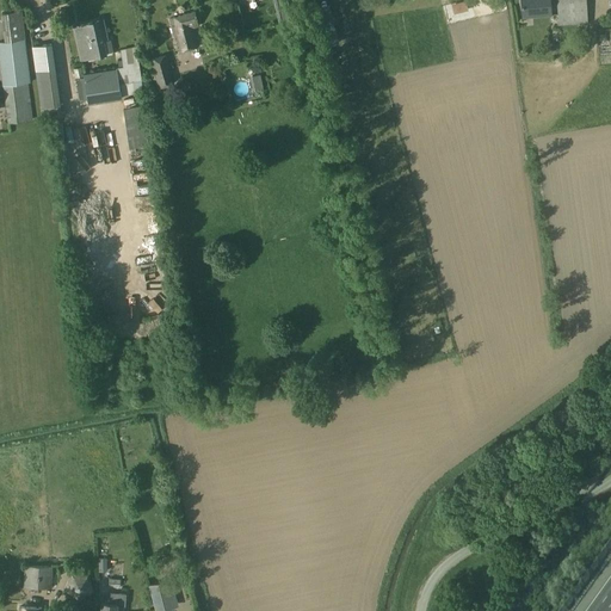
[(461,0),(450,5),(452,13),(467,8),(463,0),(461,0)]
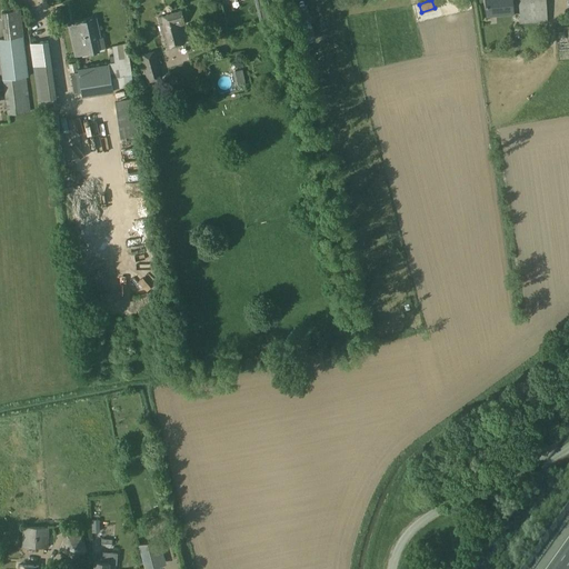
[(485,0),(487,16),(513,13),(511,0),(485,0)]
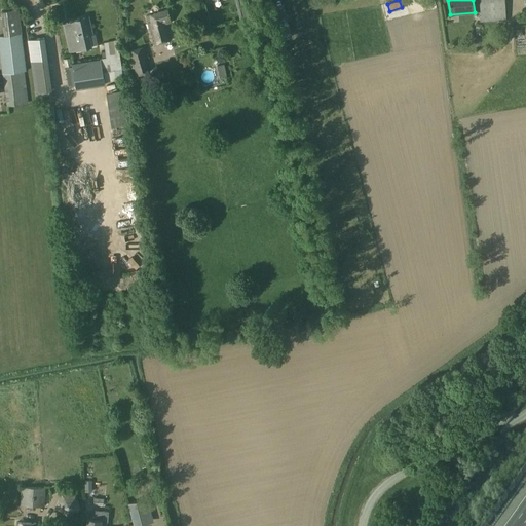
[(504,0),(478,0),(480,22),(505,20),(504,0)]
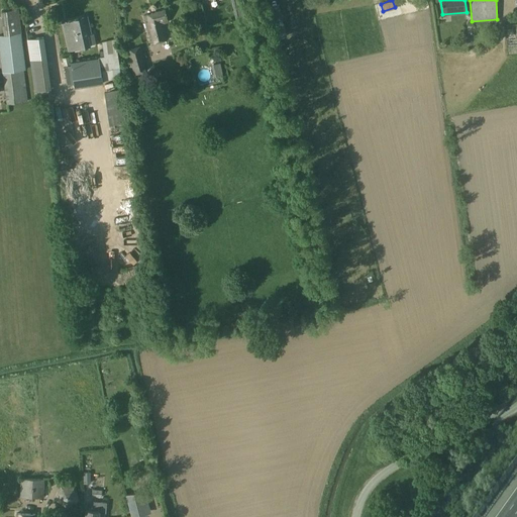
[(4,35),(16,33),(20,33),(17,9),(1,11),(4,35)]
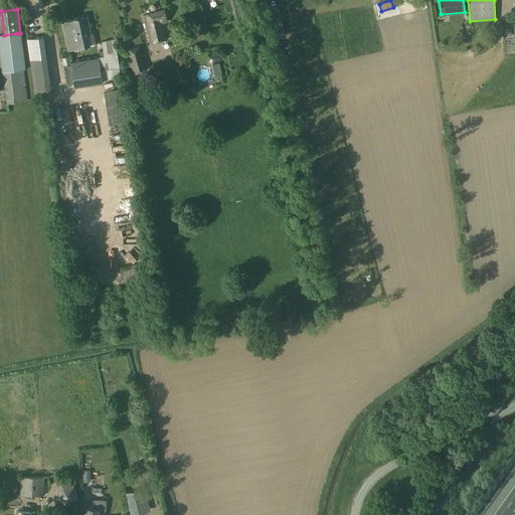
[(146,15),(143,16),(150,43),(154,42),(154,43),(164,40),(167,39),(163,23),(167,22),(164,9),(146,14),(146,15)]
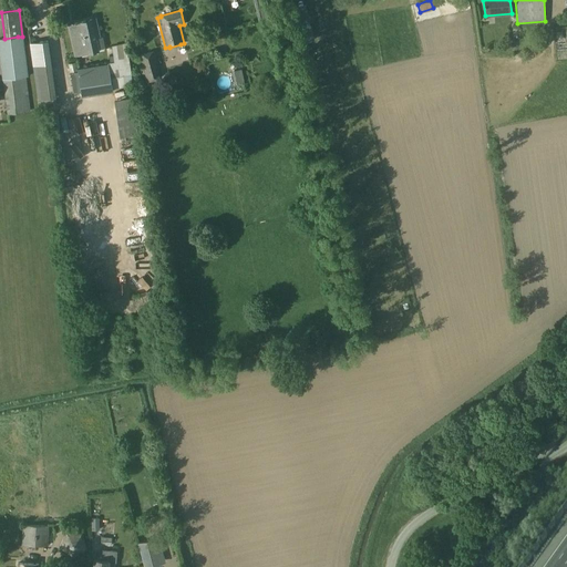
[(298,17),(300,26),(310,23),(308,14),(298,17)]
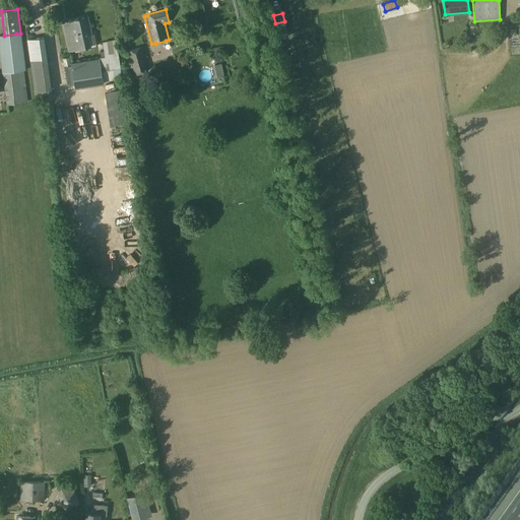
[(86,17),(63,22),(69,50),(89,46),(86,30),(89,30),(86,17)]
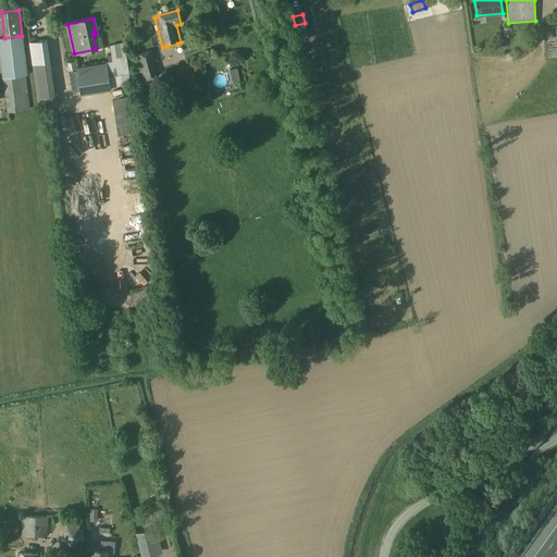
[(17,36),(4,38),(0,37),(0,60),(2,77),(3,77),(23,76),(17,36)]
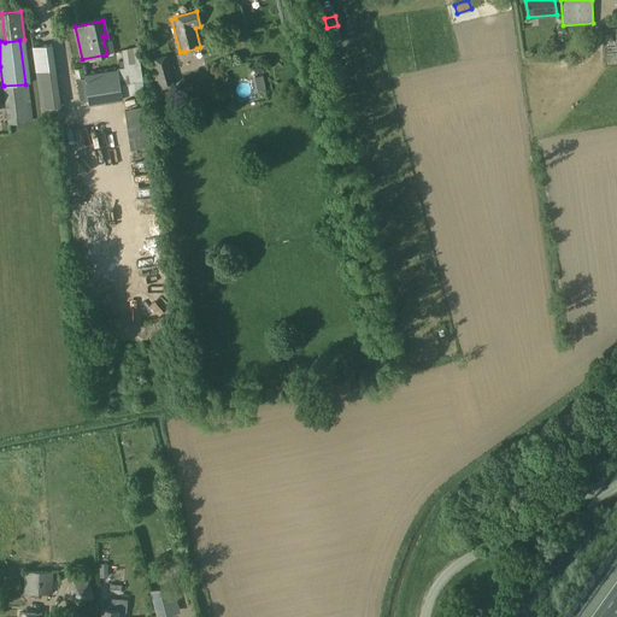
[(52,43),(35,46),(33,46),(34,62),(41,106),(62,104),(52,43)]
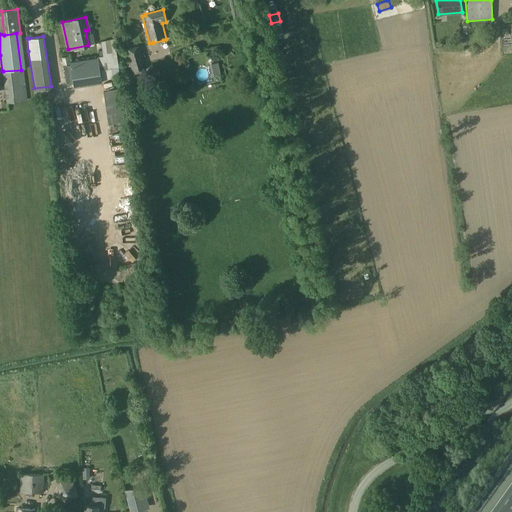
[(97,56),(98,63),(101,79),(118,76),(114,49),(109,49),(109,46),(102,47),(103,50),(99,51),(99,56),(97,56)]
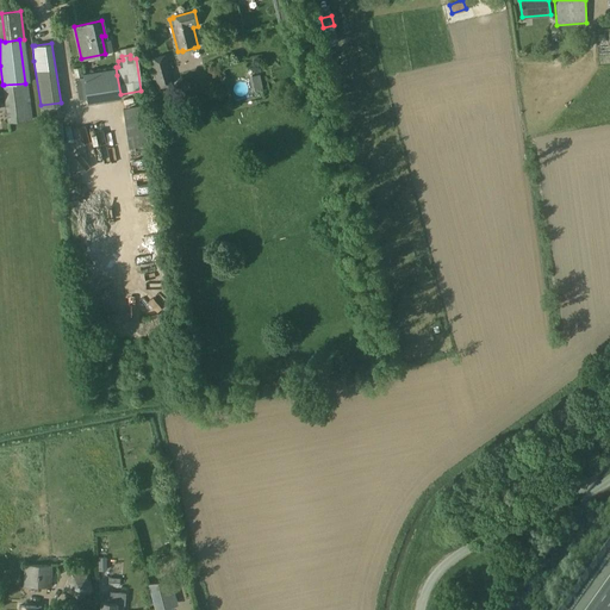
[(166,55),(150,60),(159,88),(174,83),(166,55)]
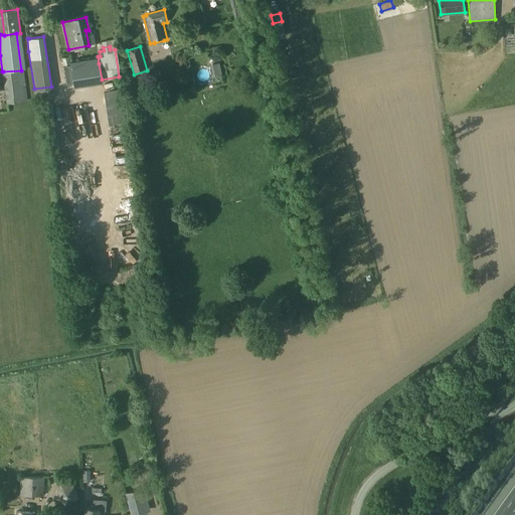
[(219,62),(212,63),(214,75),(220,74),(219,62)]
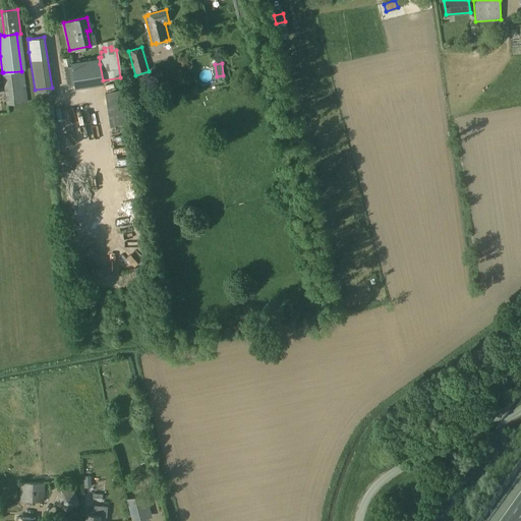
[(100,64),(88,66),(88,64),(72,66),(75,84),(103,80),(100,64)]
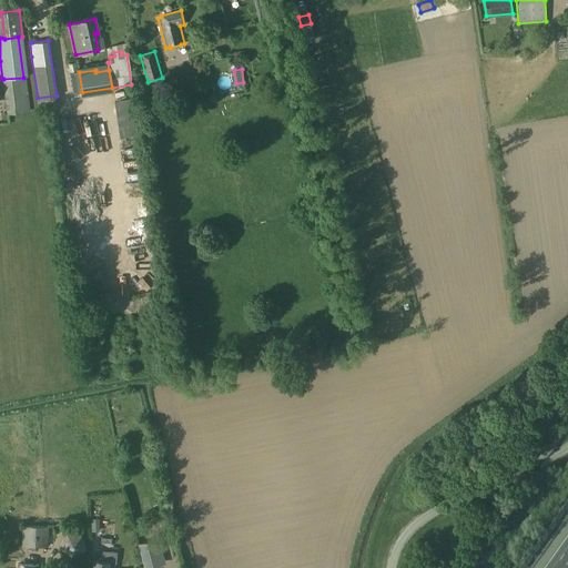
[(23,78),(3,79),(8,113),(28,111),(23,78)]
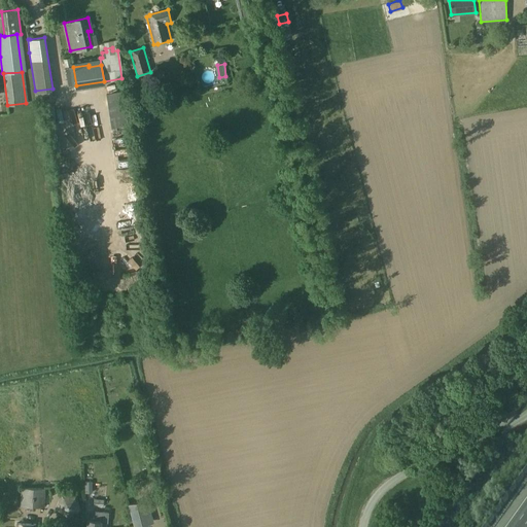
[(121,126),(120,96),(108,96),(108,126),(121,126)]
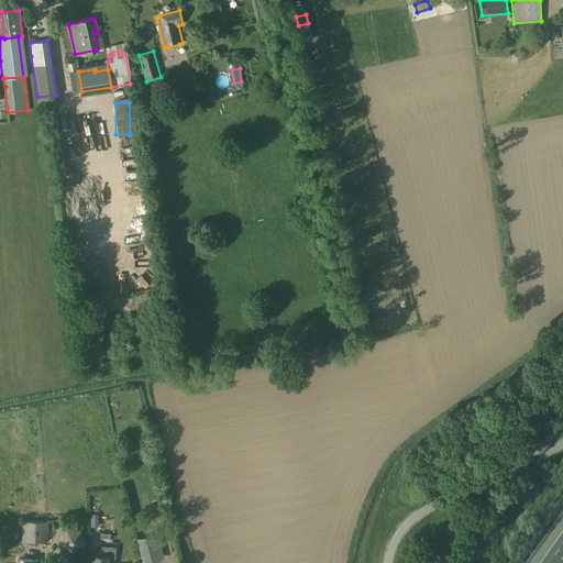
[(22,541),(52,542),(52,521),(22,521),(22,541)]
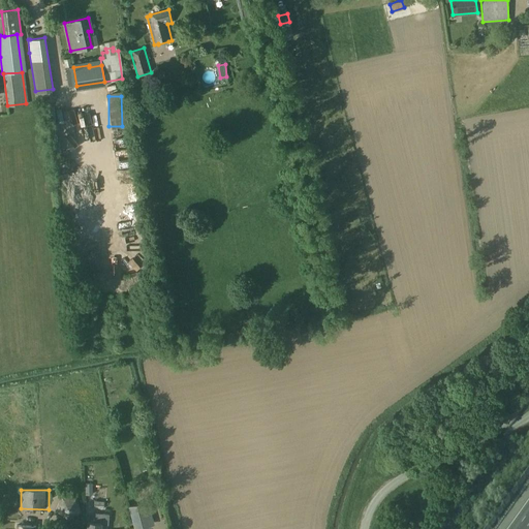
[(79,512),(74,494),(54,499),(58,518),(79,512)]
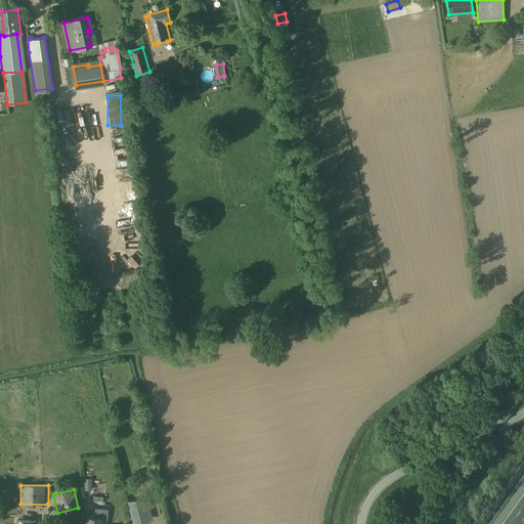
[(133,523),(134,523),(146,521),(140,497),(127,500),(133,523)]
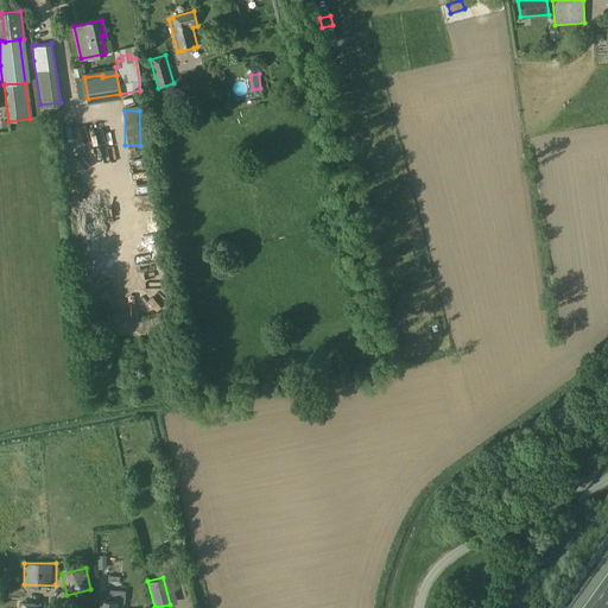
[(100,607),(115,607),(116,602),(125,603),(125,591),(109,590),(109,601),(101,600),(100,607)]
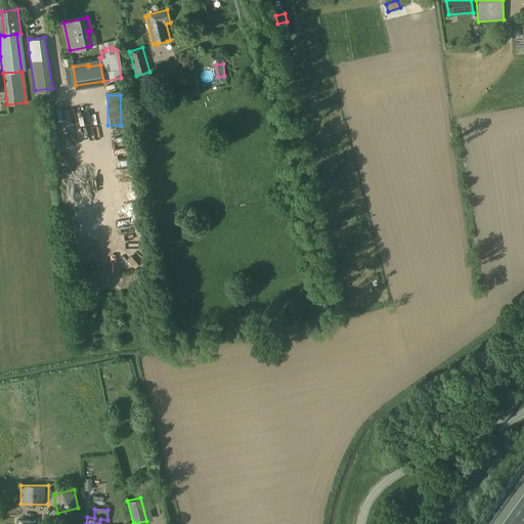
All buildings are outlined.
